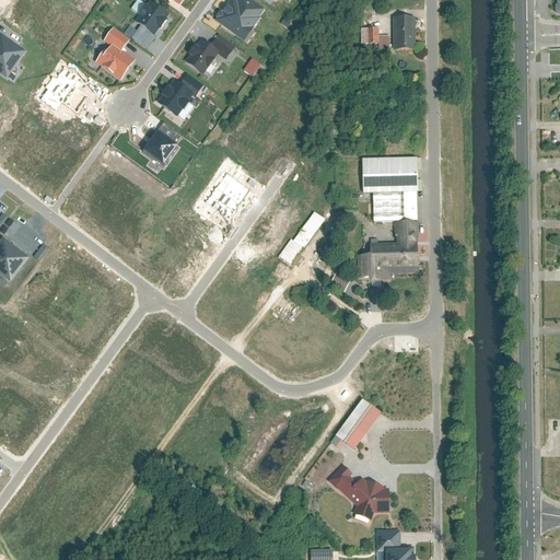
[(141,25),(153,35),(159,28),(161,30),(168,20),(166,19),(170,14),(151,0),(148,4),(147,3),(138,14),(140,15),(136,22),(141,25)]
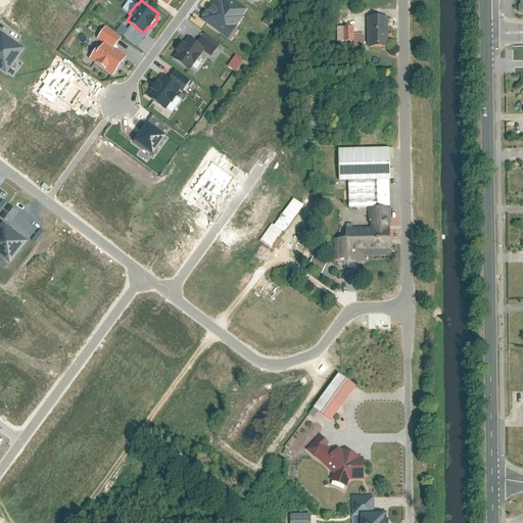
[(235,0),(224,0),(223,2),(221,1),(218,5),(214,3),(201,19),(228,39),(249,10),(235,0)]
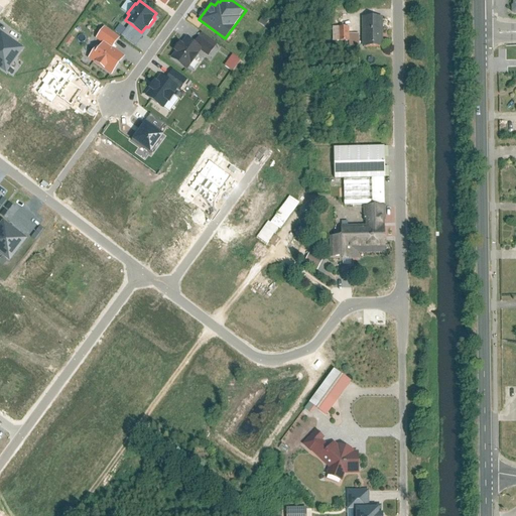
[(265,16),(261,21),(267,25),(271,20),(265,16)]
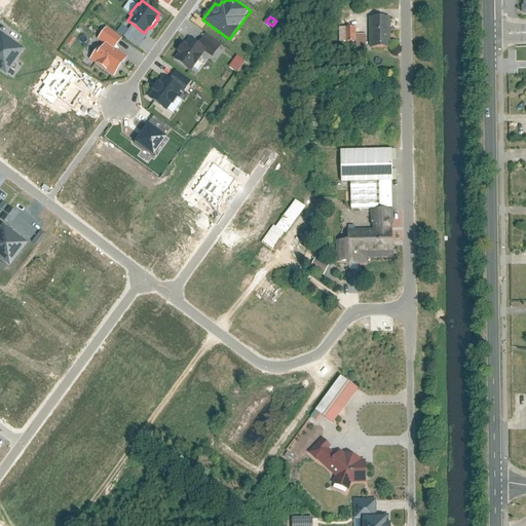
[(369,16),(370,47),(390,47),(390,16),(369,16)]
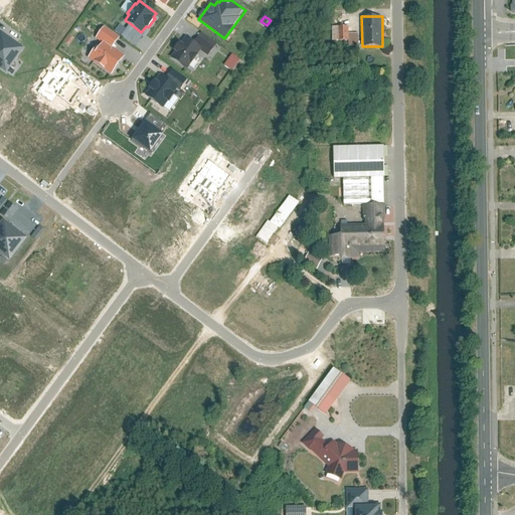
[(141,32),(130,23),(121,36),(135,46),(144,34),(141,32)]
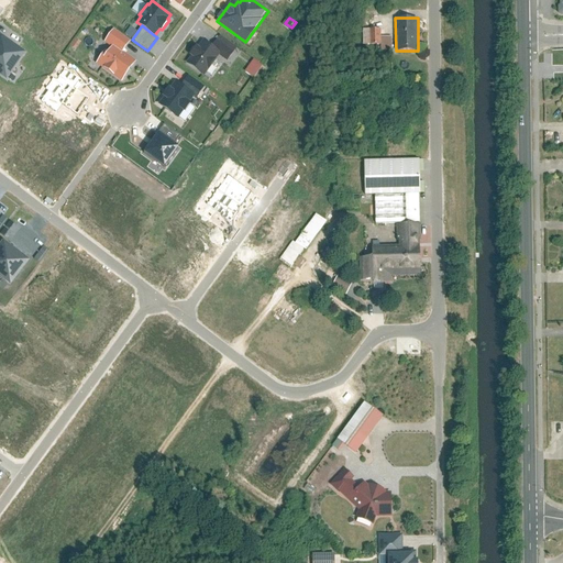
[(393,36),(382,36),(382,28),(372,28),(364,28),(364,46),(371,46),(379,46),(379,51),(393,51),(393,36)]
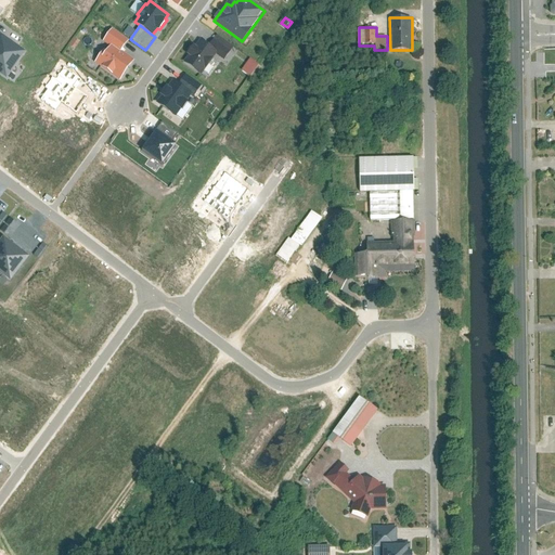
[(112,43),(120,50),(128,39),(113,28),(103,40),(111,46),(112,43)]
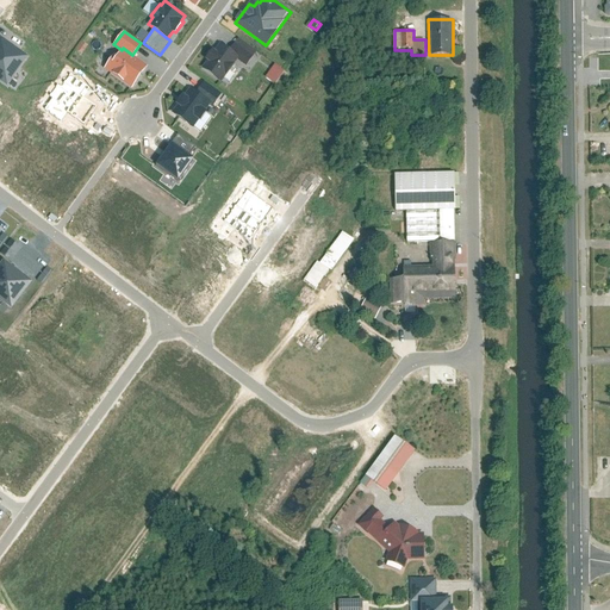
[(0,81),(7,86),(29,56),(1,36),(0,36),(0,81)]
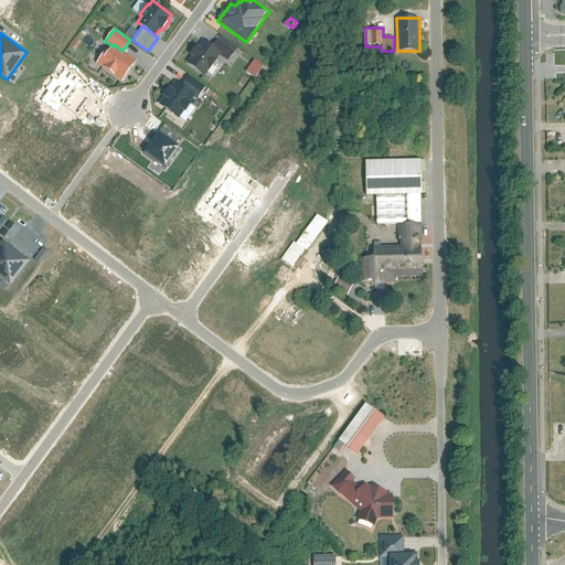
[(222,52),(220,54),(228,61),(237,46),(222,35),(213,46),(222,52)]
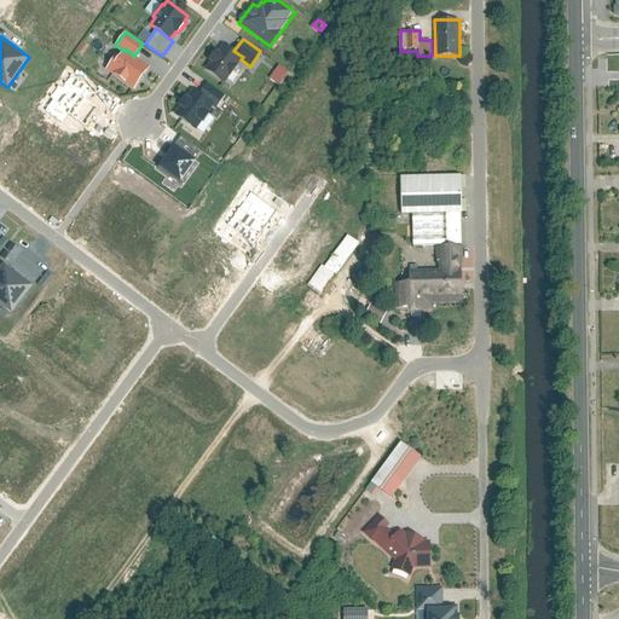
[(210,61),(204,69),(225,82),(241,59),(243,57),(233,51),(223,44),(219,50),(215,47),(207,58),(210,61)]
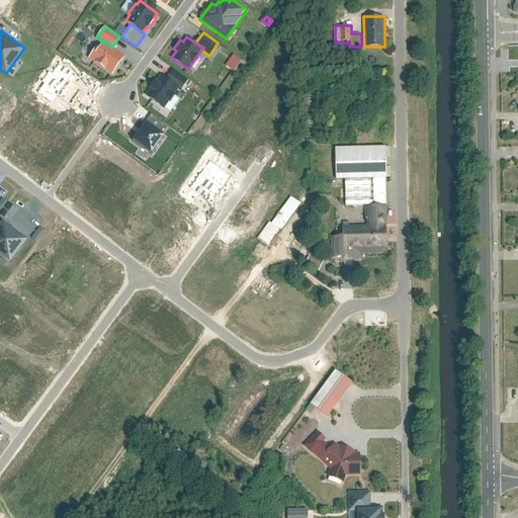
[(97,45),(88,58),(112,75),(125,56),(112,47),(104,40),(103,42),(100,47),(97,45)]
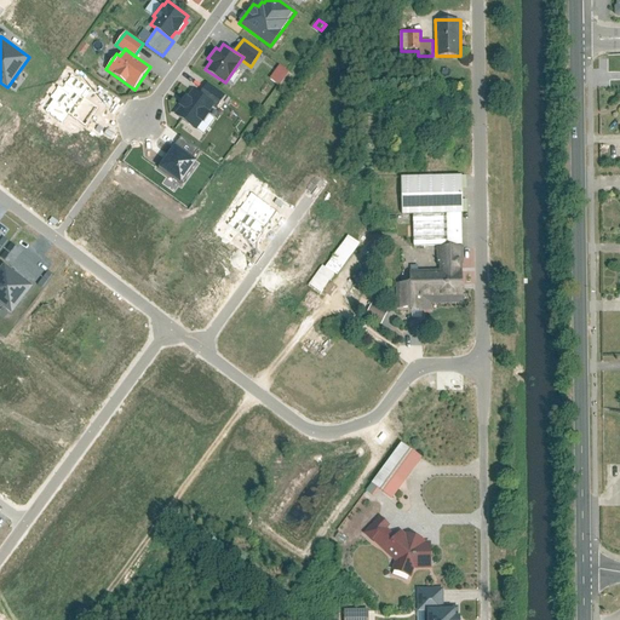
[(279,67),(270,78),(280,85),(288,74),(279,67)]
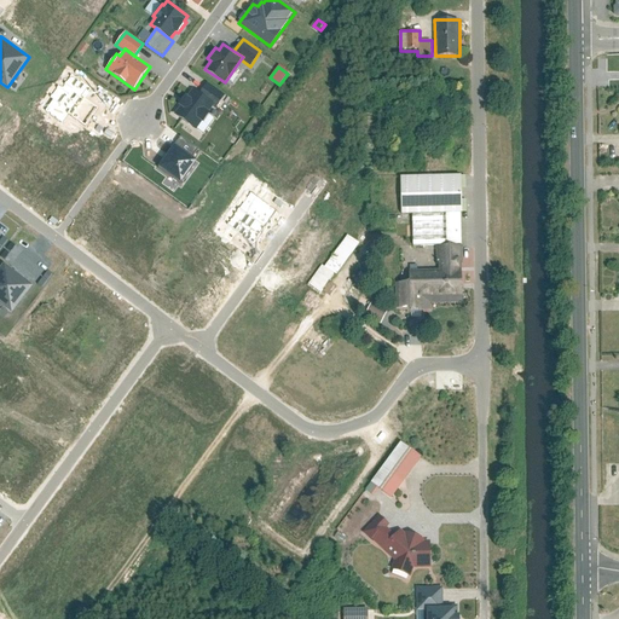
[(224,96),(203,80),(196,91),(214,105),(217,106),(224,96)]
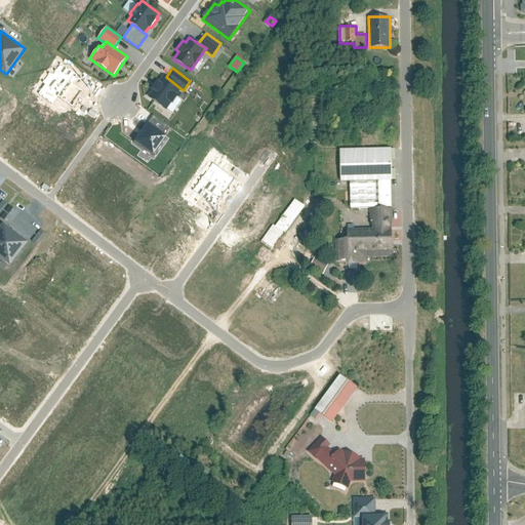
[(154,90),(150,96),(167,109),(171,103),(172,104),(178,95),(177,94),(182,89),(166,77),(163,75),(159,80),(152,88),(154,90)]
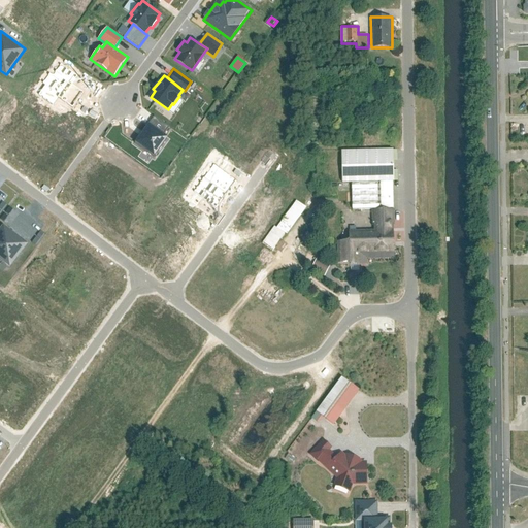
[(167,138),(149,125),(135,144),(154,157),(167,138)]
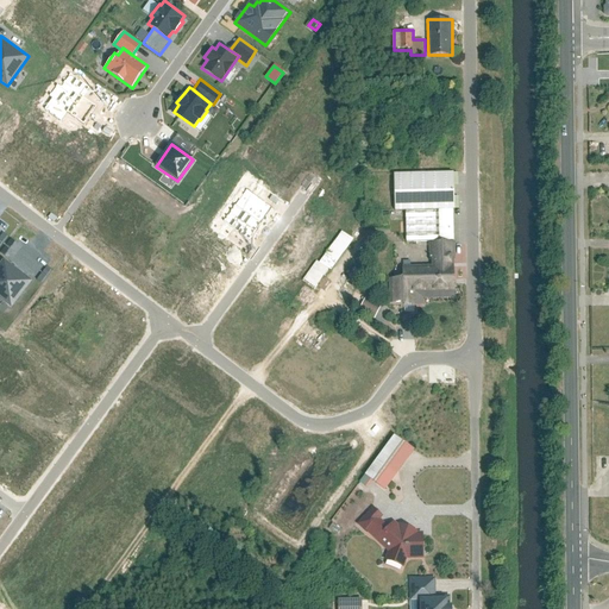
[(395,174),(396,211),(405,211),(453,209),(456,209),(454,171),(395,174)]
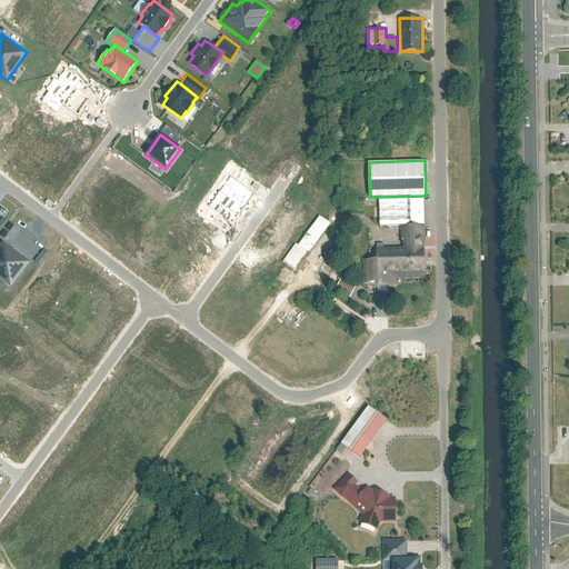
[(233,225),(255,195),(230,178),(209,208),(233,225)]
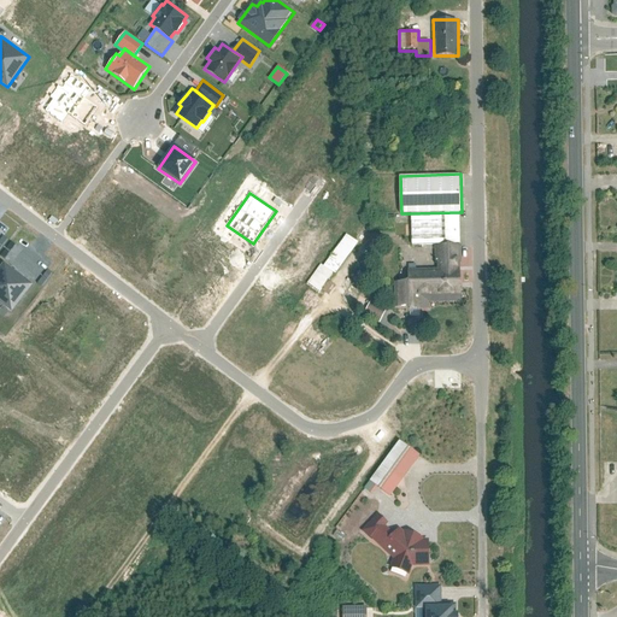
[(459,212),(410,213),(411,246),(438,246),(460,246),(459,212)]
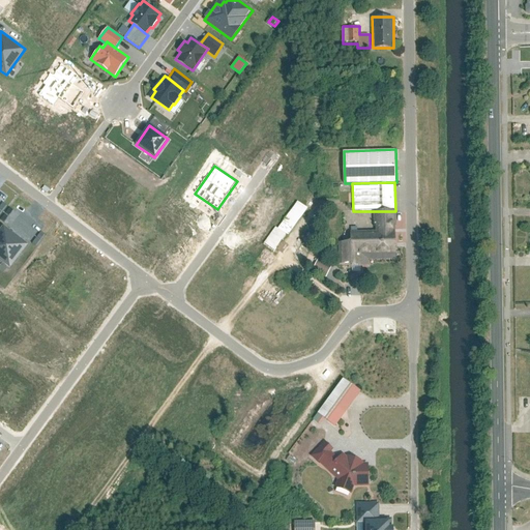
[(263,244),(273,252),(287,234),(289,235),(308,208),(298,201),(278,228),(275,227),(263,244)]
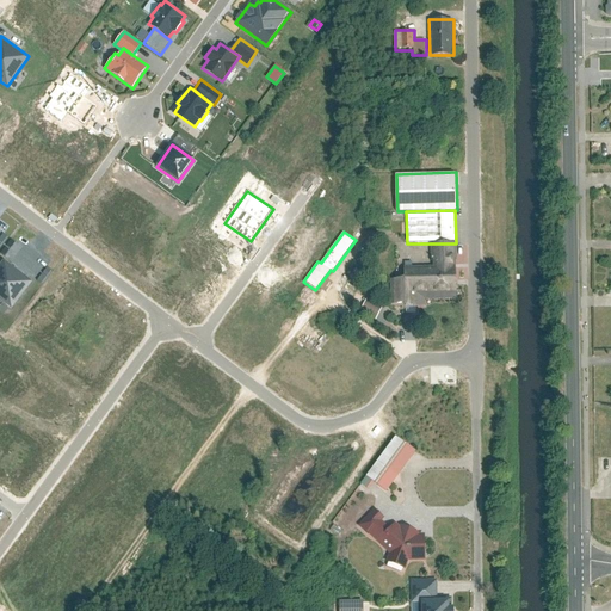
[(419,307),(419,296),(458,295),(458,267),(456,267),(456,244),(433,244),(434,267),(396,269),(396,308),(419,307)]
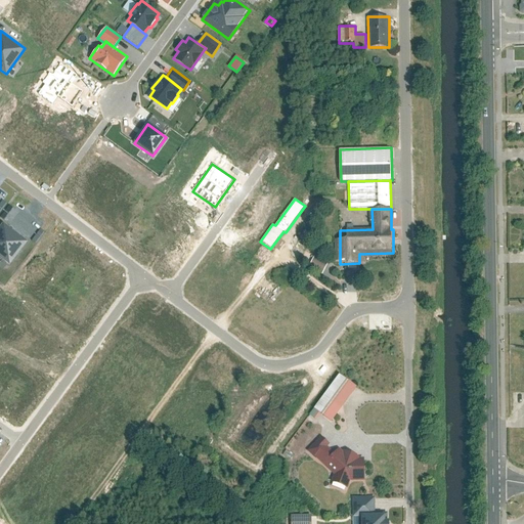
[(27,245),(2,225),(0,228),(0,259),(9,267),(27,245)]
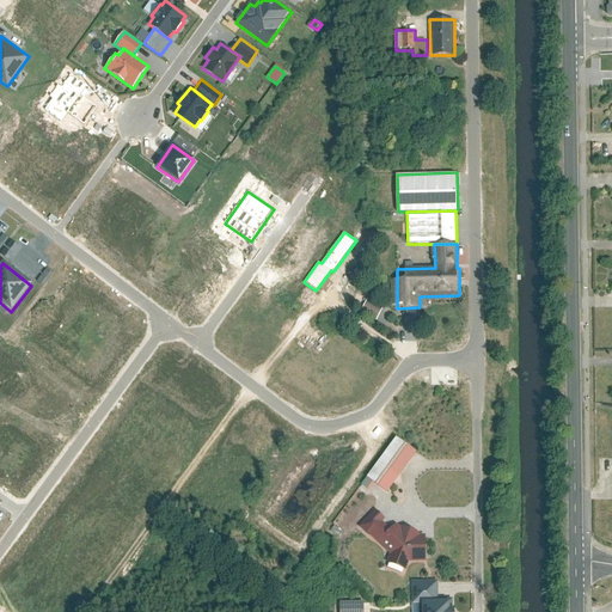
[(378,320),(385,306),(368,299),(361,313),(378,320)]
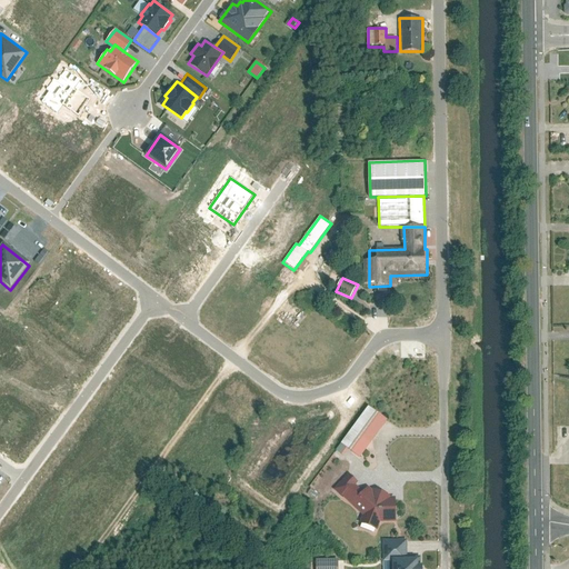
[(358,465),(388,425),(370,411),(340,452),(358,465)]
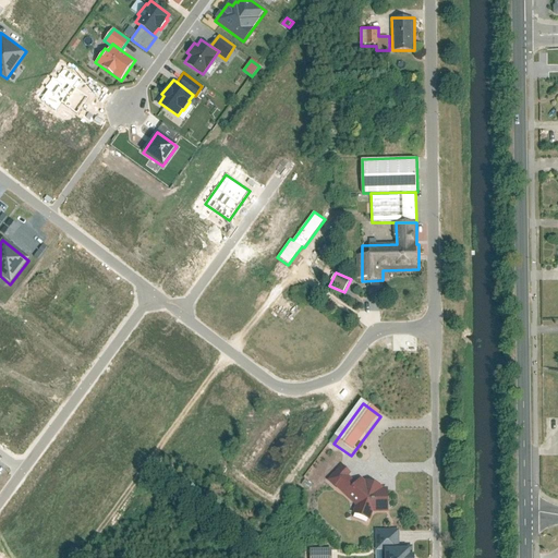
[(344,496),(355,506),(352,512),(371,521),(374,512),(388,512),(388,488),(383,488),(381,485),(375,482),(370,482),(362,475),(344,496)]
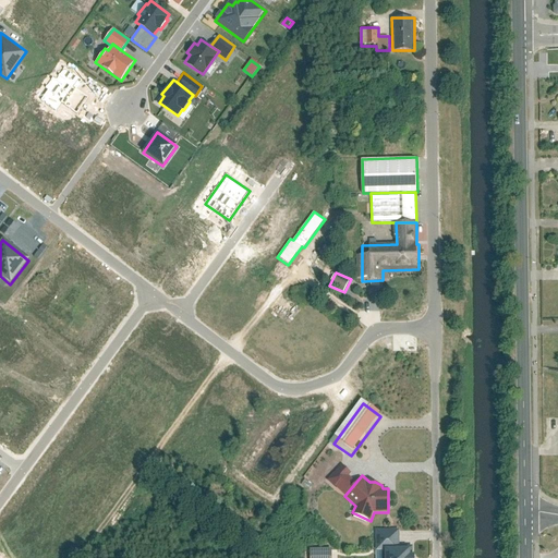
[(385,547),(399,546),(399,532),(376,532),(376,552),(385,552),(385,547)]
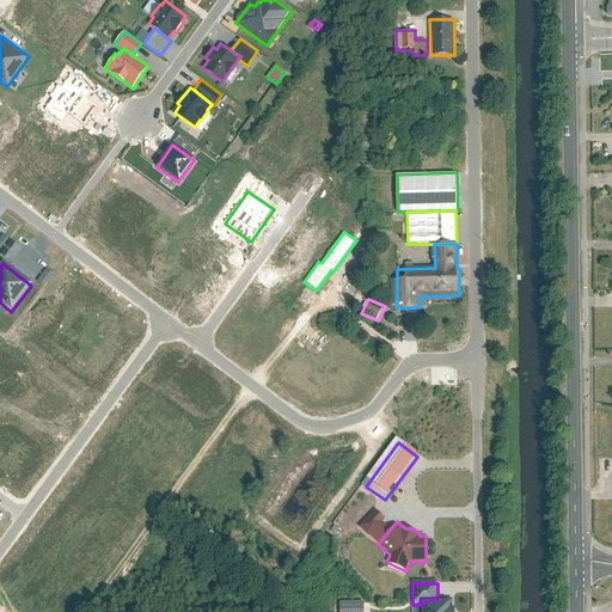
[(450,609),(450,599),(438,599),(422,600),(422,605),(421,611),(454,611),(454,609),(450,609)]
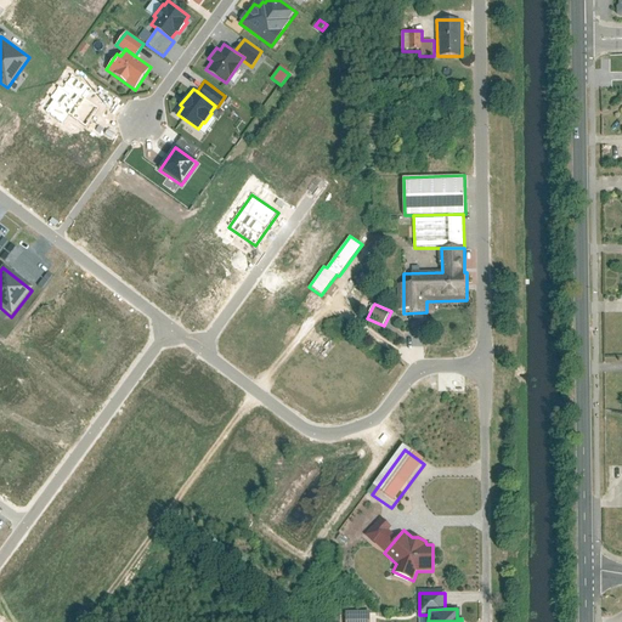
[(348,612),(346,621),(369,621),(371,611),(348,612)]
